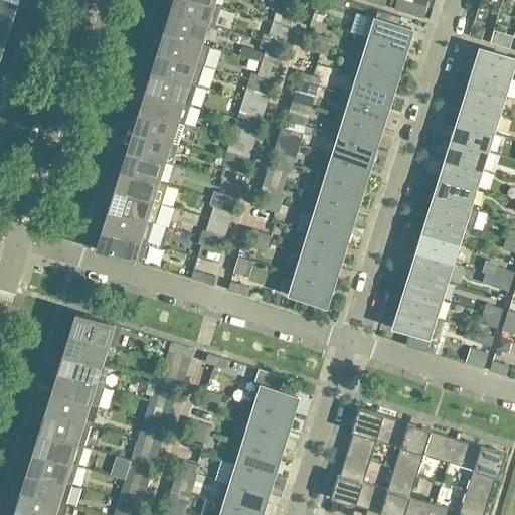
[(0,0),(0,14),(10,18),(16,0),(0,0)]
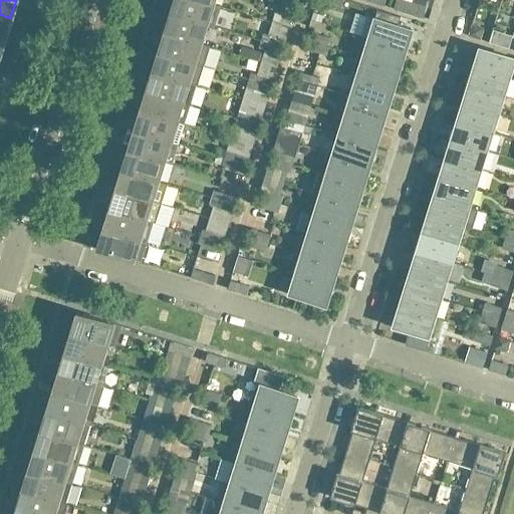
[(213,26),(220,6),(212,4),(199,0),(173,0),(170,12),(206,24),(213,26)]
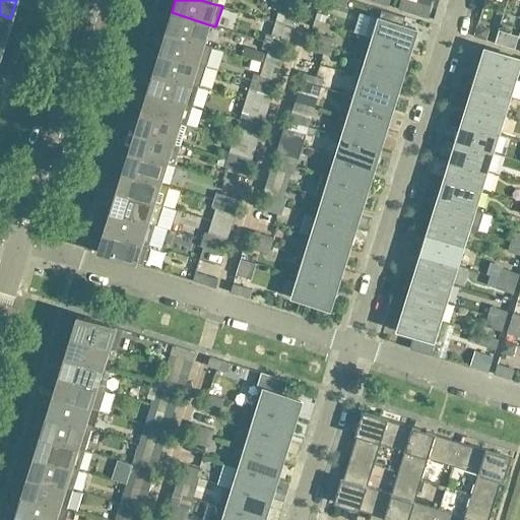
[(286,12),(289,0),(278,0),(276,9),(286,12)]
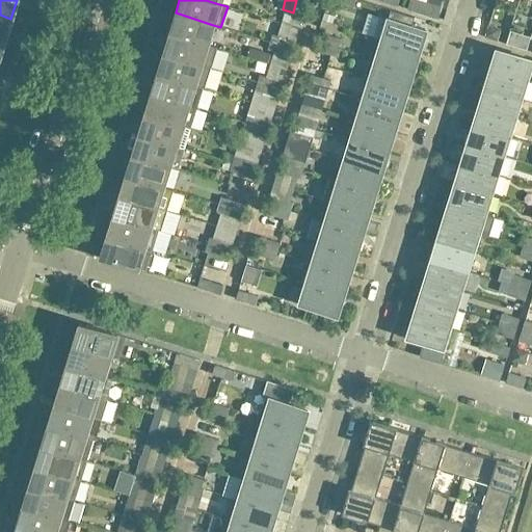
[(302,16),(307,2),(301,0),(296,0),(293,12),(302,16)]
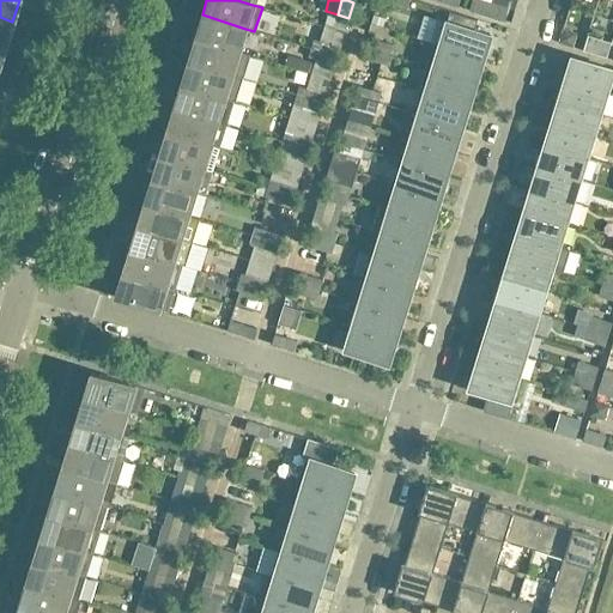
[(472,0),(468,10),(486,16),(491,2),(483,0),(472,0)]
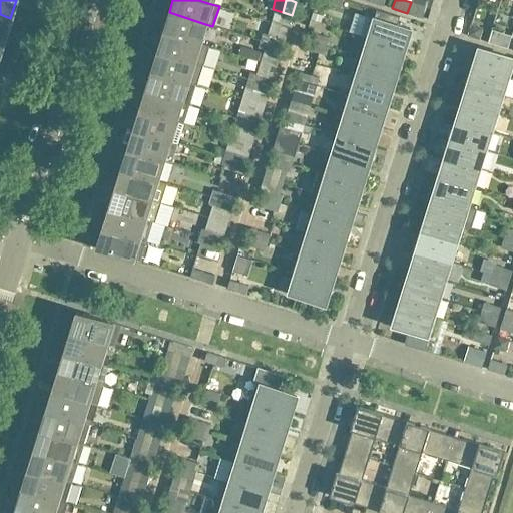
[(425,7),(411,2),(407,13),(422,18),(425,7)]
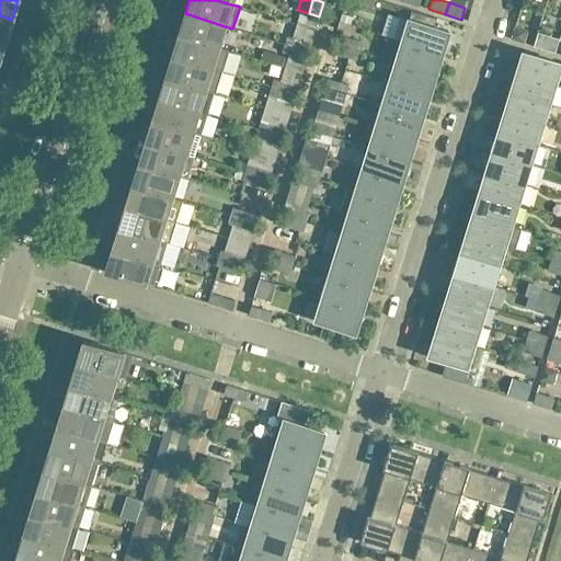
[(435,19),(411,11),(408,20),(400,18),(393,38),(401,42),(401,41),(442,54),(448,32),(433,26),(435,19)]
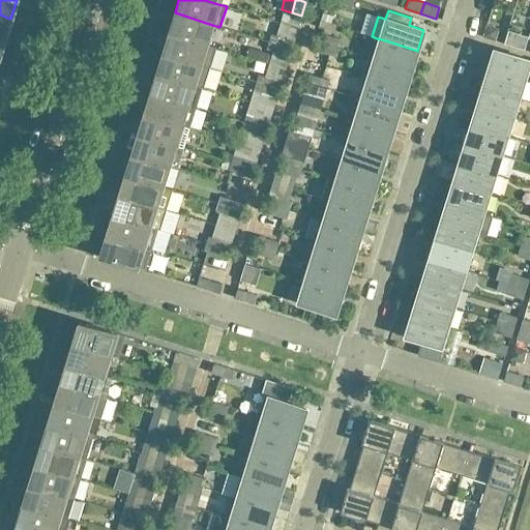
[(206,45),(212,25),(175,12),(168,33),(206,45)]
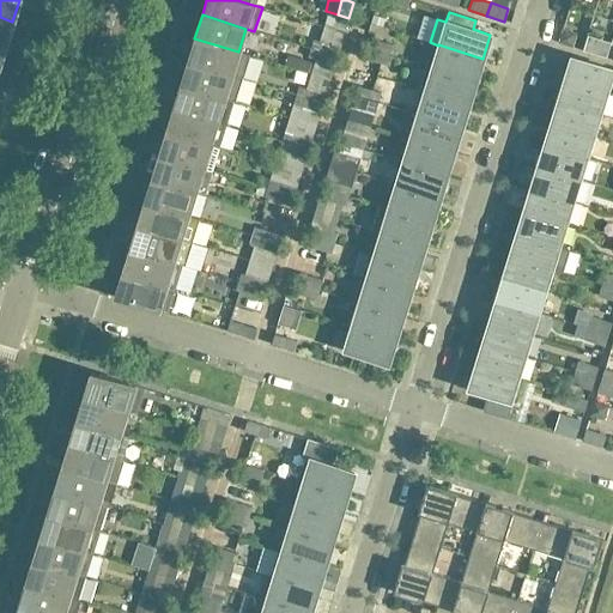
[(381,26),(384,18),(372,14),(370,23),(381,26)]
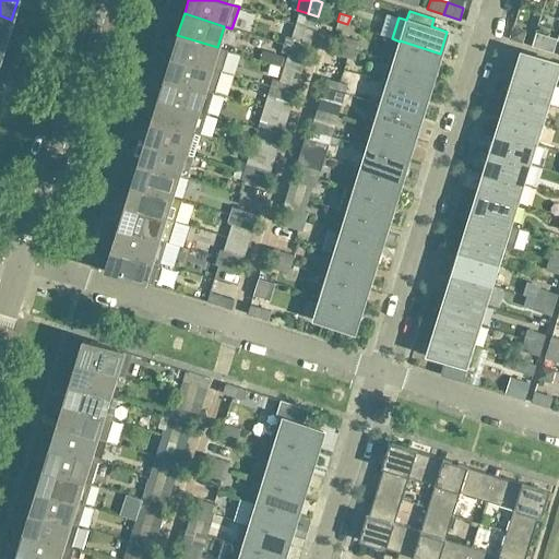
[(0,37),(6,39),(11,20),(0,15),(0,37)]
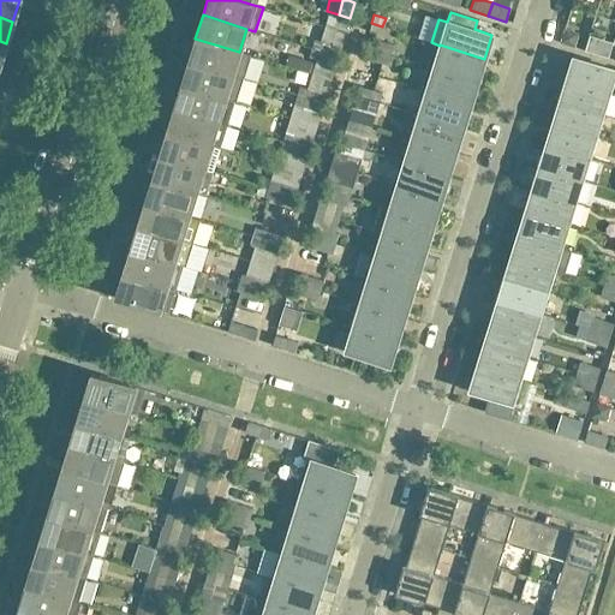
[(565,27),(560,42),(574,47),(578,37),(574,30),(565,27)]
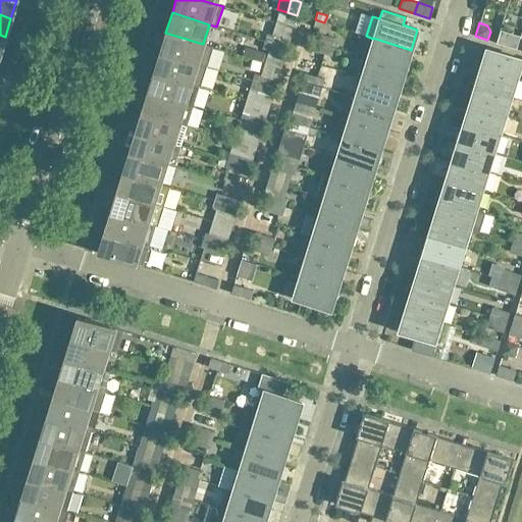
[(197,64),(203,44),(165,33),(159,52),(197,64)]
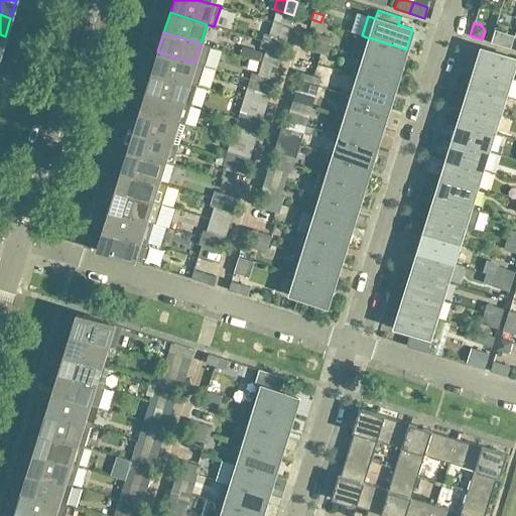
[(327,37),(313,33),(310,41),(325,45),(327,37)]
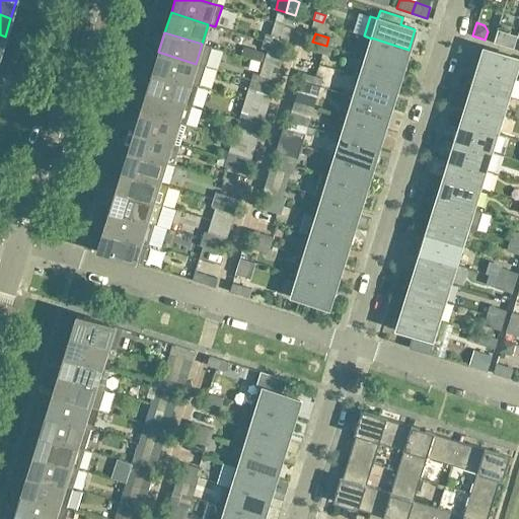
[(273,52),(278,39),(268,35),(264,49),(273,52)]
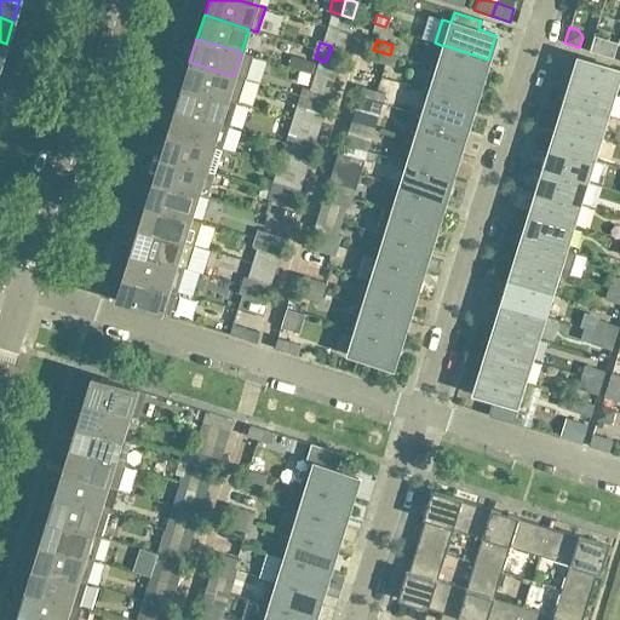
[(481,82),(488,59),(443,45),(443,46),(436,69),(481,82)]
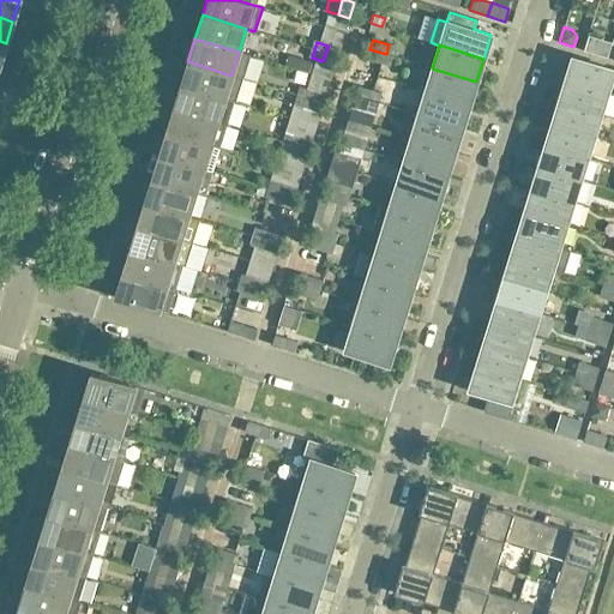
[(335,65),(339,49),(329,46),(323,61),(335,65)]
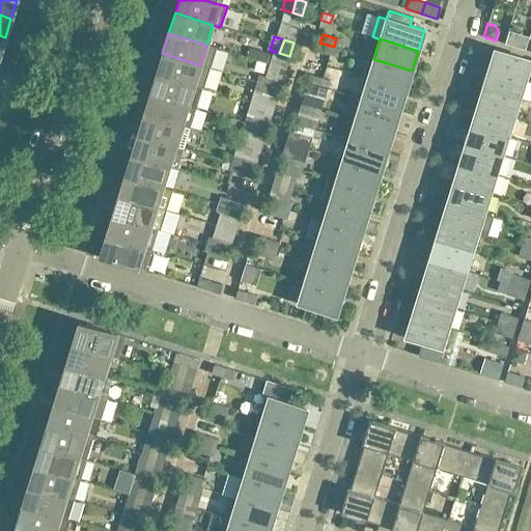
[(331,55),(334,47),(319,43),(317,51),(331,55)]
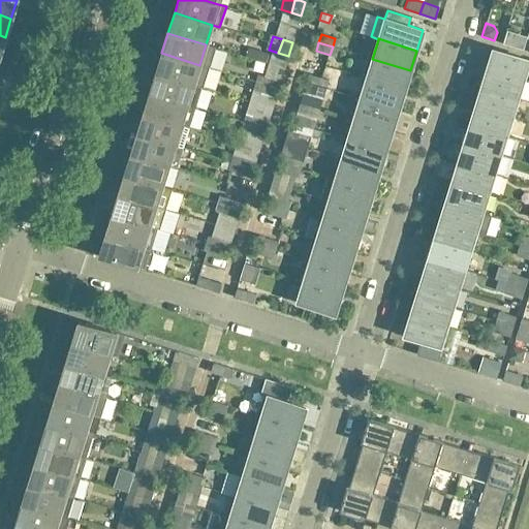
[(523,80),(528,60),(493,49),(487,68),(523,80)]
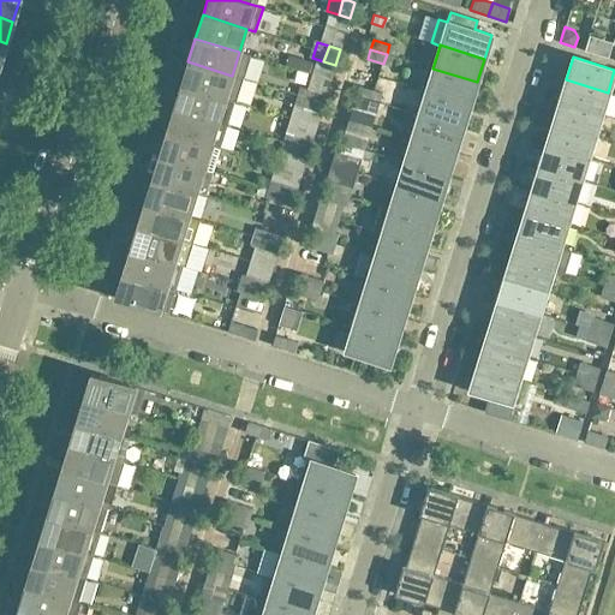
[(299,59),(296,70),(310,73),(314,64),(299,59)]
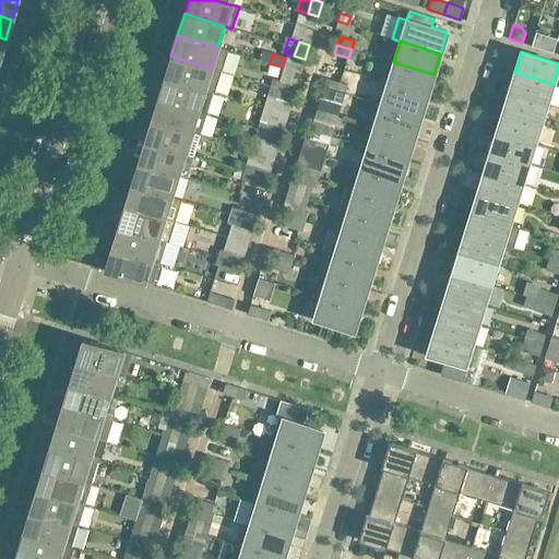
[(221,72),(211,69),(170,56),(164,78),(212,92),(214,93),(221,72)]
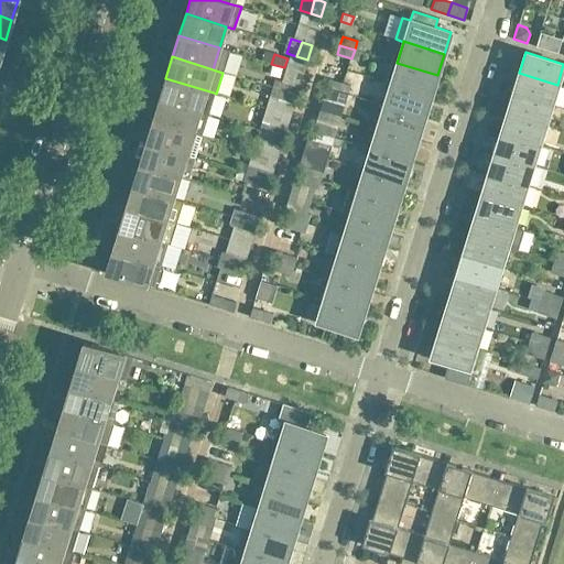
[(431,97),(437,75),(397,63),(390,85),(431,97)]
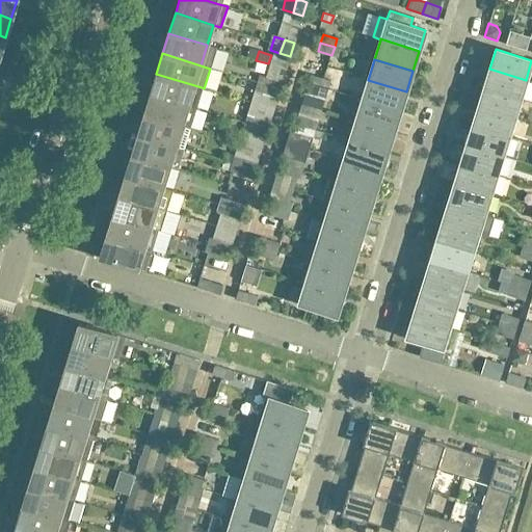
[(520,100),(526,80),(489,69),(483,88),(520,100)]
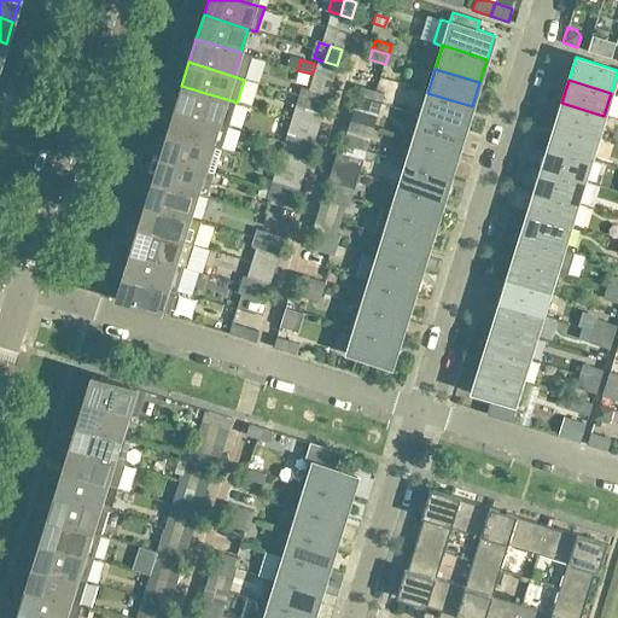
[(227,126),(234,101),(181,86),(174,109),(227,126)]
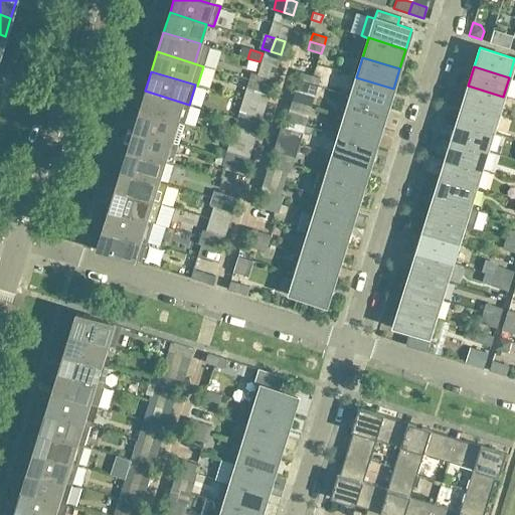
[(311,84),(314,76),(301,72),(298,80),(311,84)]
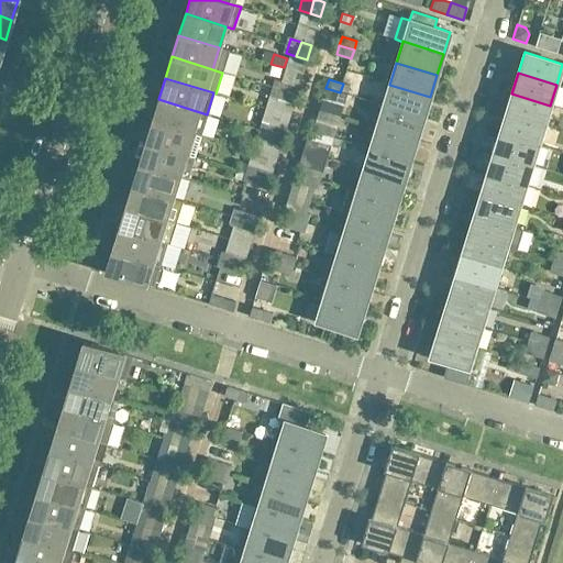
[(283,99),(287,85),(277,81),(273,96),(283,99)]
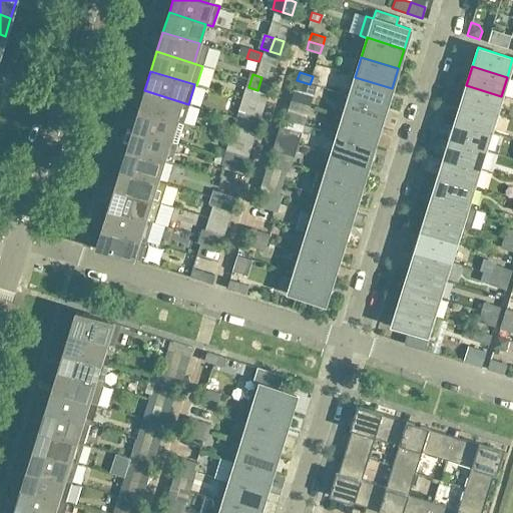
[(268,93),(272,80),(262,77),(258,90),(268,93)]
